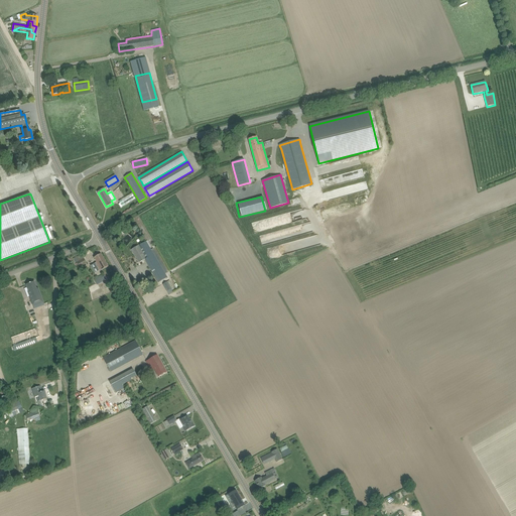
[(167,278),(146,242),(138,246),(136,247),(132,250),(139,263),(145,259),(158,283),(162,280),(167,278)]
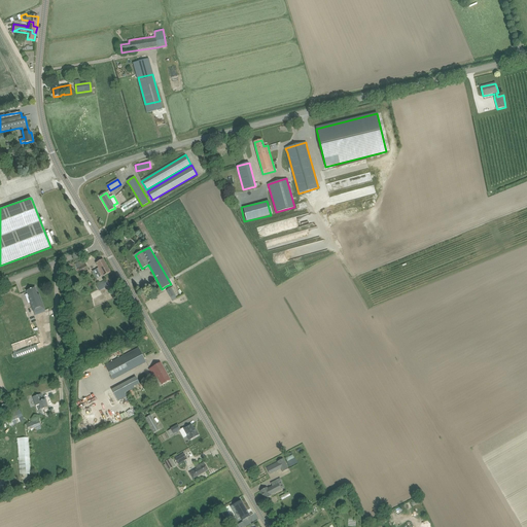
[(96,264),(99,268),(96,270),(101,278),(106,275),(110,273),(103,259),(96,264)]
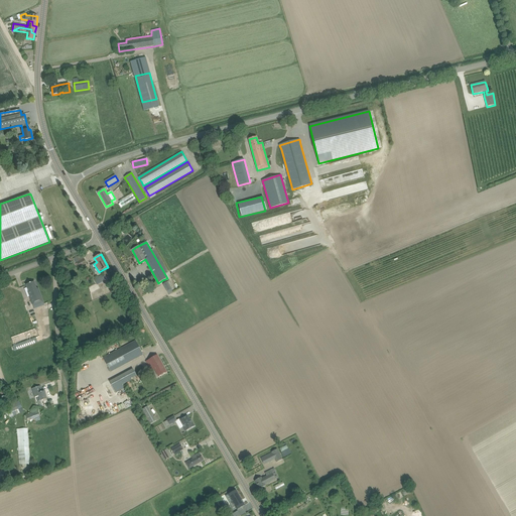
[(87,263),(86,262),(84,259),(83,257),(82,255),(80,257),(80,256),(73,259),(75,264),(77,263),(80,267),(87,263)]
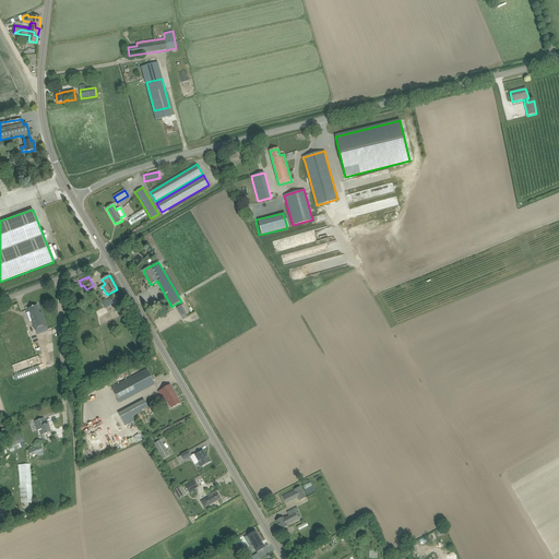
[(187,316),(188,314),(182,305),(176,308),(182,320),(188,317),(187,316)]
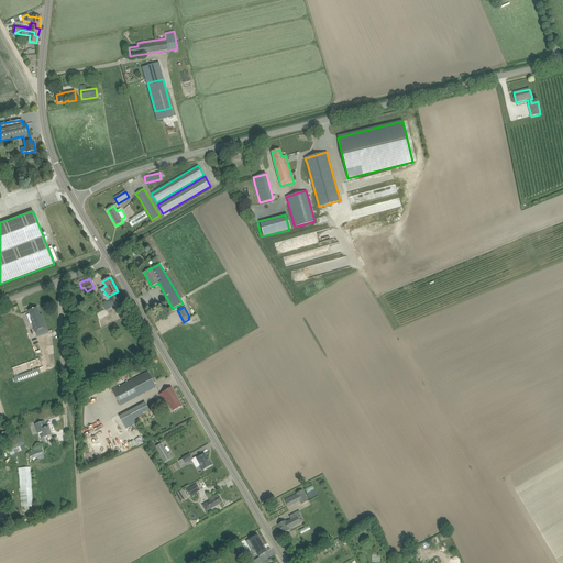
[(48,332),(42,315),(41,316),(37,308),(29,311),(32,319),(31,319),(37,337),(42,335),(41,334),(48,332)]
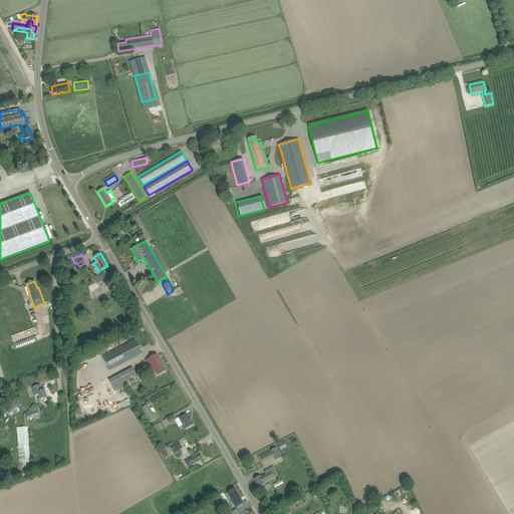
[(39,335),(36,326),(11,336),(14,344),(36,336),(39,335)]
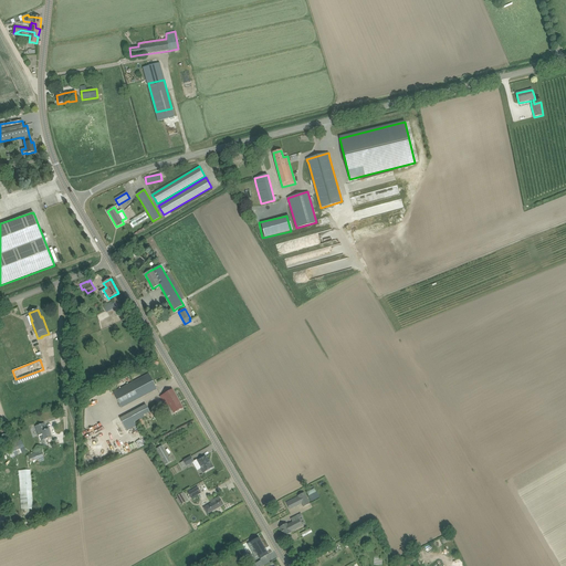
[(149,374),(144,377),(113,392),(122,408),(157,389),(149,374)]
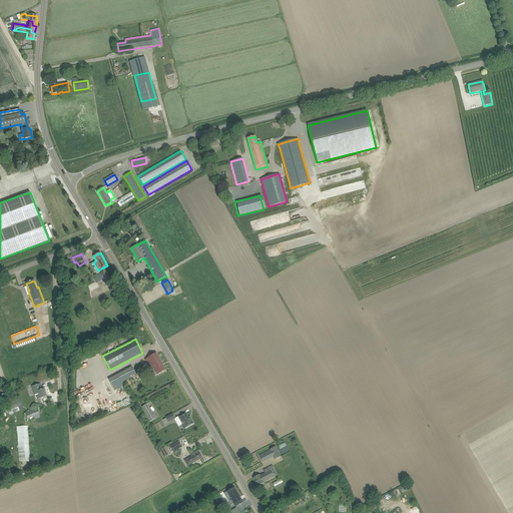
[(157,375),(161,373),(165,370),(156,353),(152,356),(147,358),(148,358),(145,360),(149,369),(153,367),(157,375)]
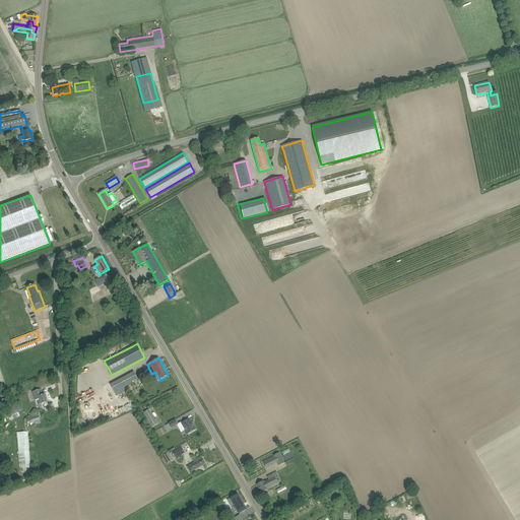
[(40,396),(34,398),(38,410),(43,408),(42,404),(47,402),(45,394),(40,396)]
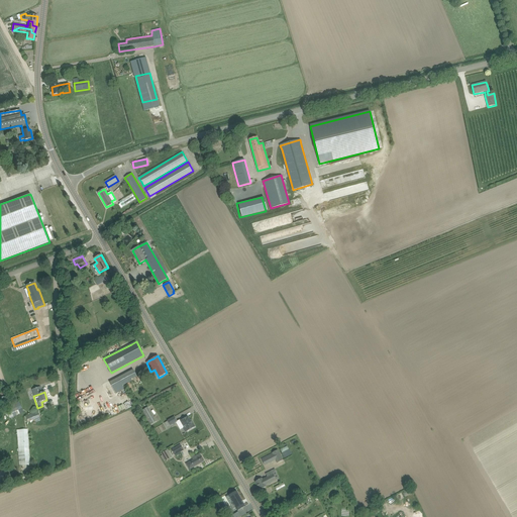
[(13,416),(14,416),(23,412),(19,402),(10,405),(11,410),(13,416)]
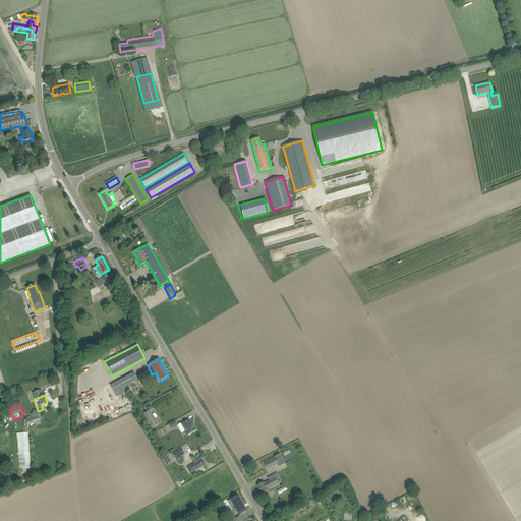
[(152,427),(158,424),(149,410),(143,413),(152,427)]
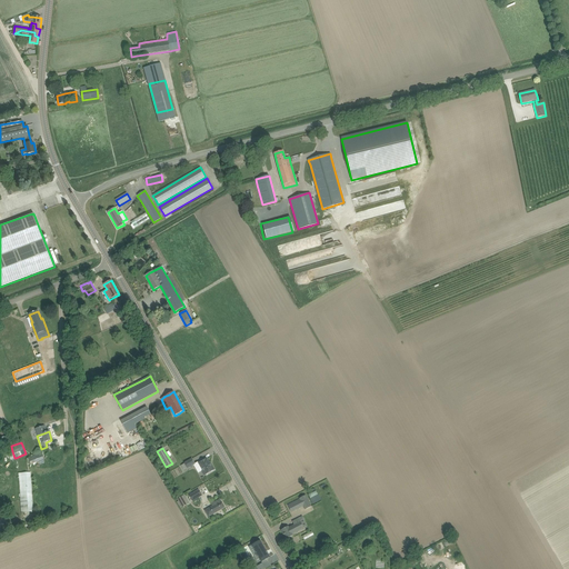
[(29,458),(31,465),(43,460),(41,453),(29,458)]
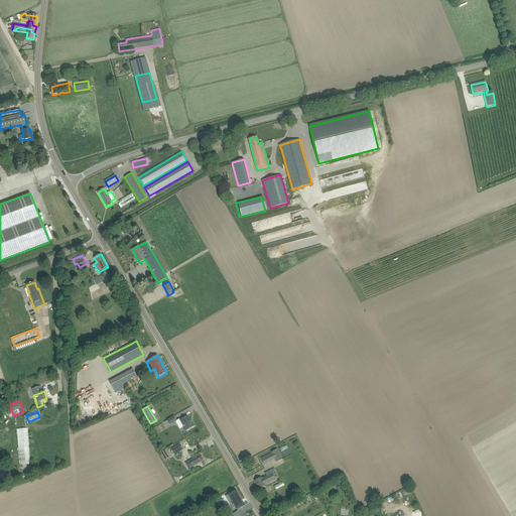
[(169,424),(170,424),(176,420),(174,416),(167,420),(169,424)]
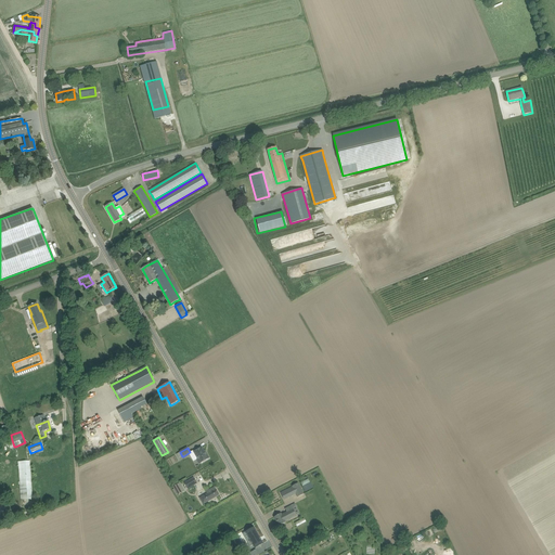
[(201,464),(209,459),(207,454),(206,454),(202,448),(194,452),(201,464)]
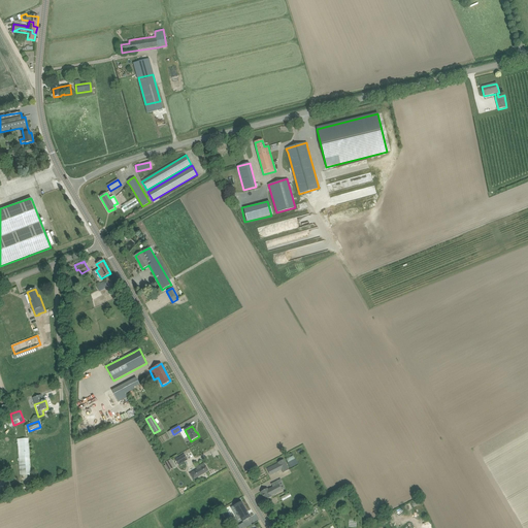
[(28,438),(18,439),(20,475),(31,474),(28,438)]
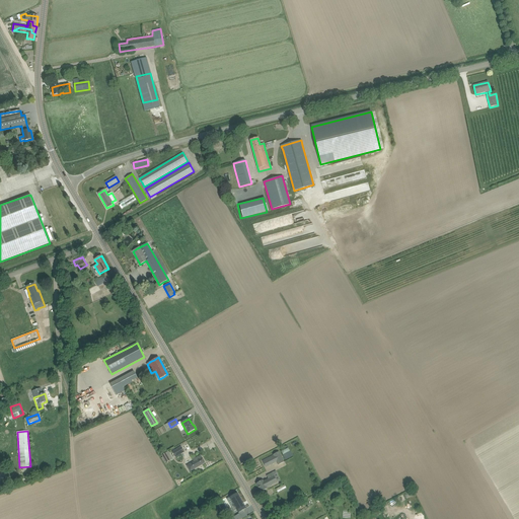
[(175,457),(184,452),(181,447),(172,452),(175,457)]
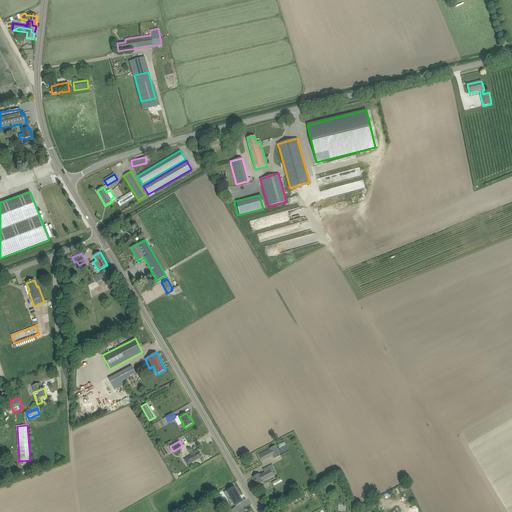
[(269,449),(270,449),(273,456),(274,459),(280,456),(275,446),(269,449)]
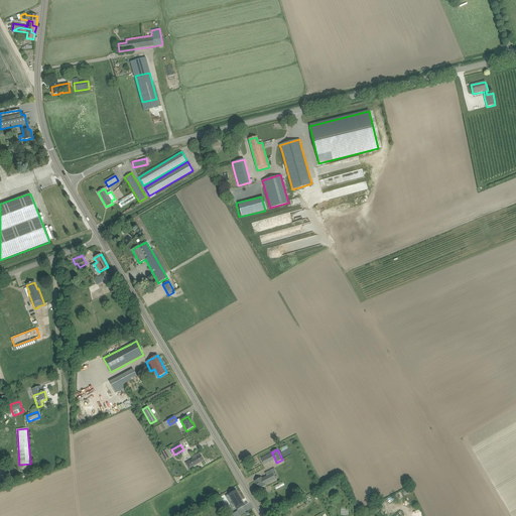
[(169,458),(165,450),(160,453),(165,461),(169,458)]
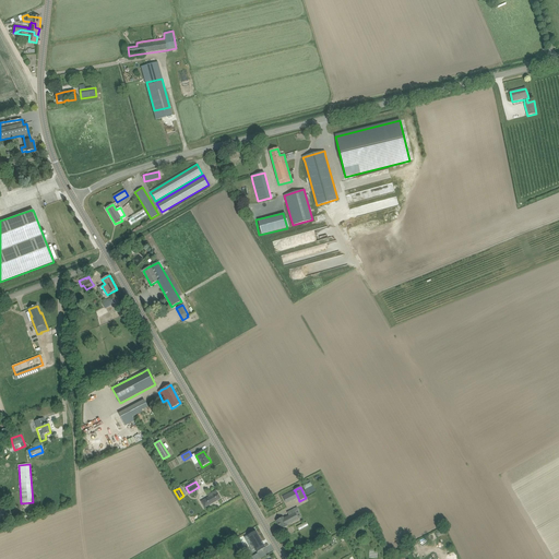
[(216,491),(212,494),(207,496),(209,498),(202,502),(205,508),(221,499),(216,491)]
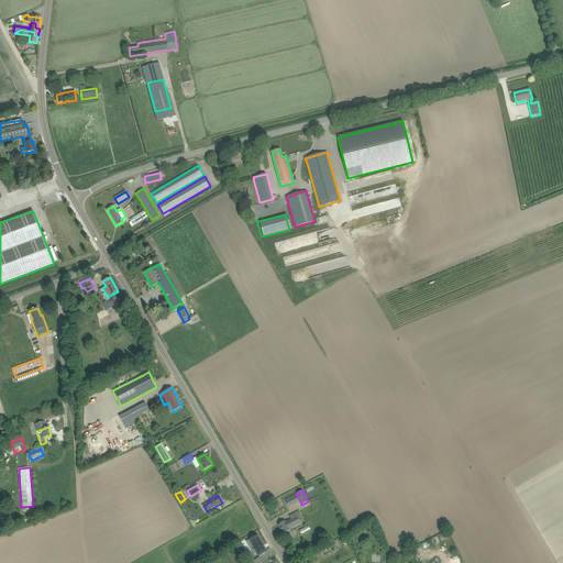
[(286,521),(286,520),(283,522),(278,525),(283,534),(288,531),(290,530),(301,523),(298,518),(300,517),(301,519),(321,508),(318,501),(289,516),(290,518),(291,519),(286,521)]
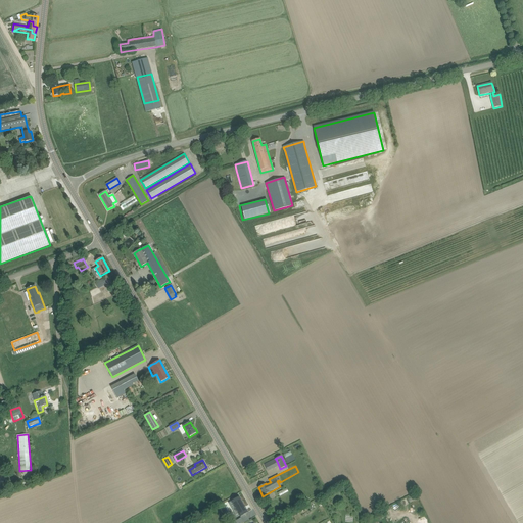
[(239,497),(235,500),(232,502),(240,517),(243,515),(248,513),(239,497)]
